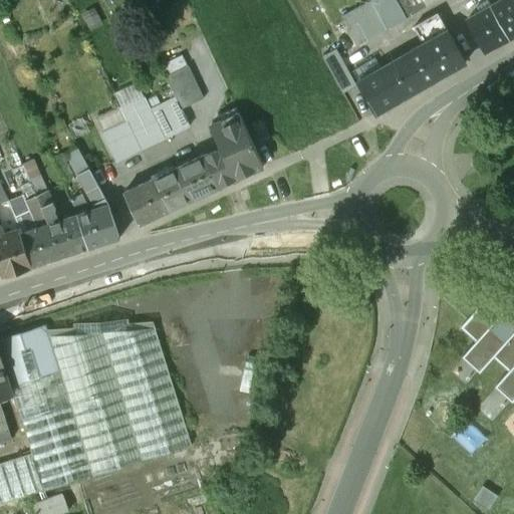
[(370,0),(367,0),(351,9),(357,21),(366,39),(388,27),(376,10),(370,0)]
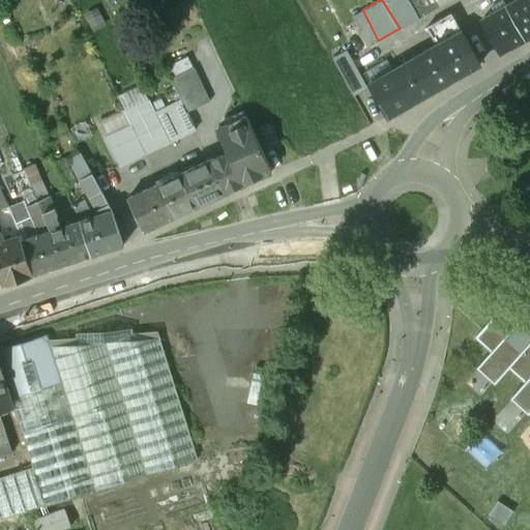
[(405,0),(388,10),(400,28),(418,17),(408,0),(405,0)]
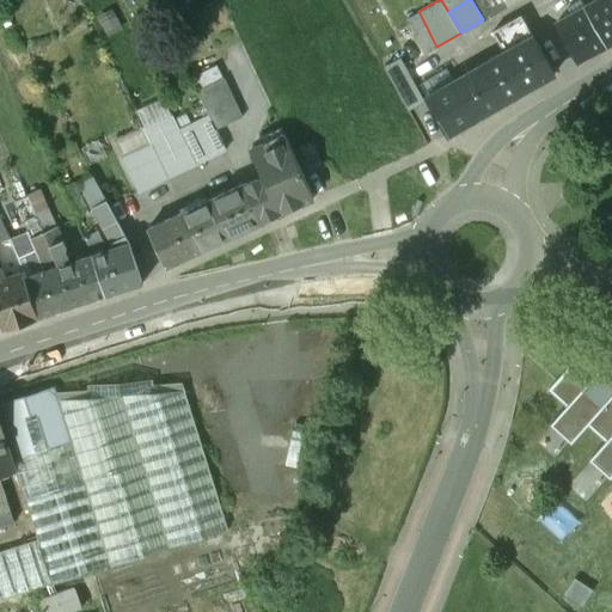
[(471,0),(483,19),(516,0),(471,0)]
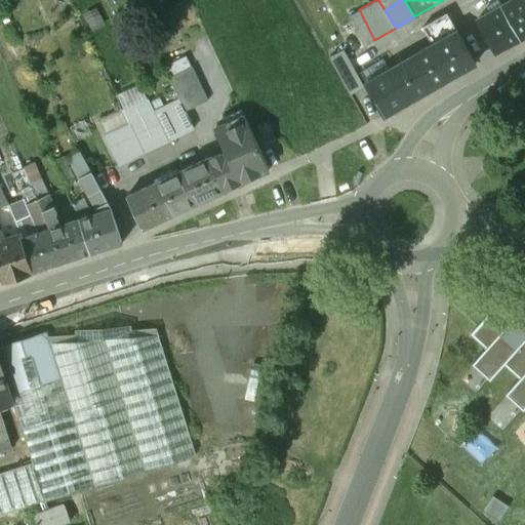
[(524,0),(510,0),(502,4),(521,37),(524,34),(524,0)]
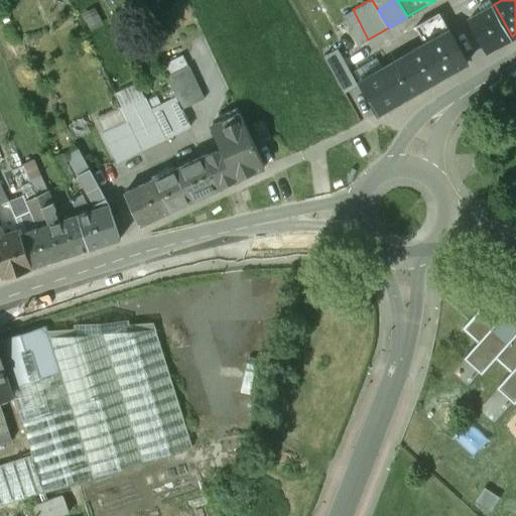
[(512,36),(494,4),(469,19),(488,50),(512,36)]
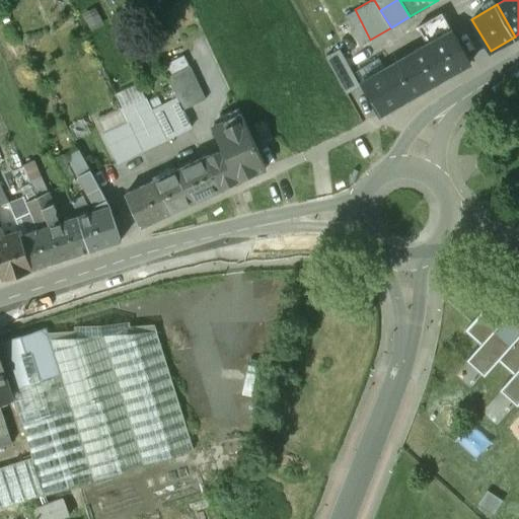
[(361,21),(355,9),(345,15),(361,45),(370,40),(361,21)]
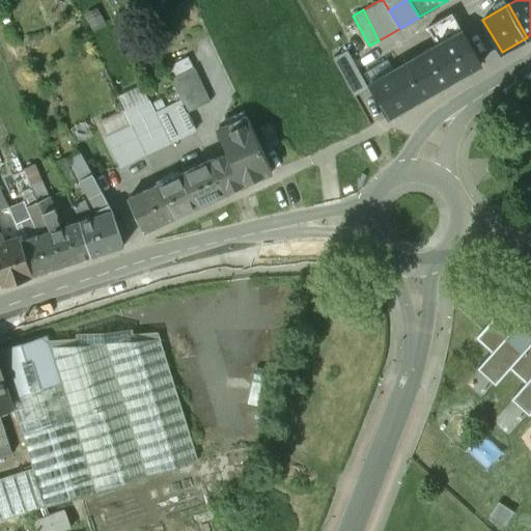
[(452,14),(426,27),(436,47),(454,79),(478,65),(452,14)]
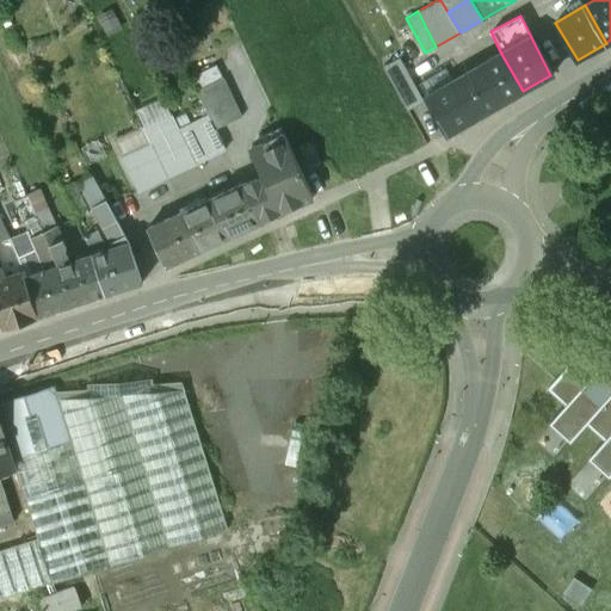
[(501,54),(479,67),(498,106),(523,91),(501,54)]
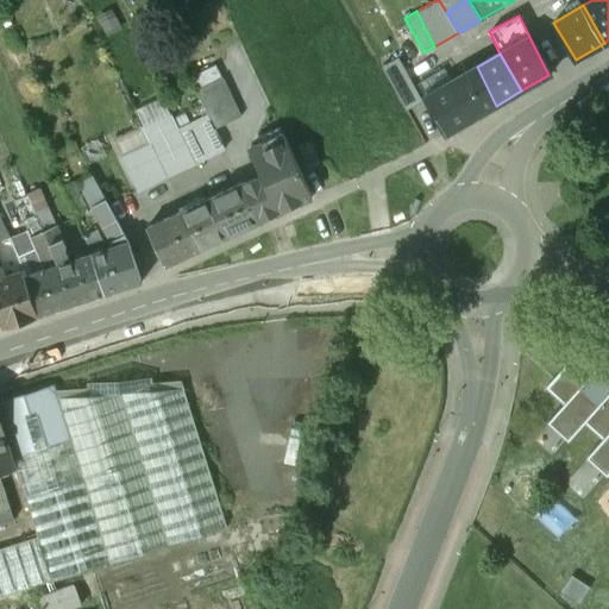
[(421,100),(402,67),(384,76),(405,110),(421,100)]
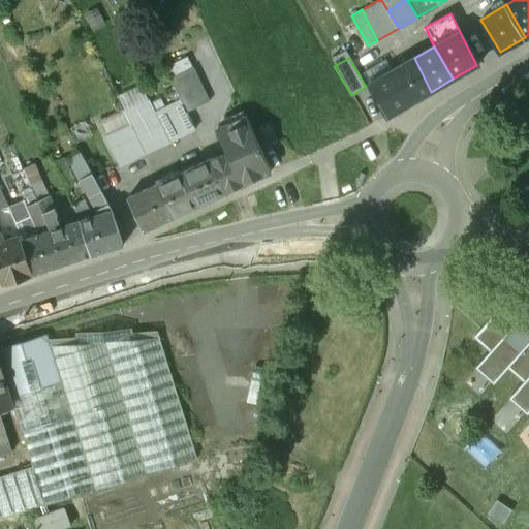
[(414,58),(393,70),(409,104),(431,92),(414,58)]
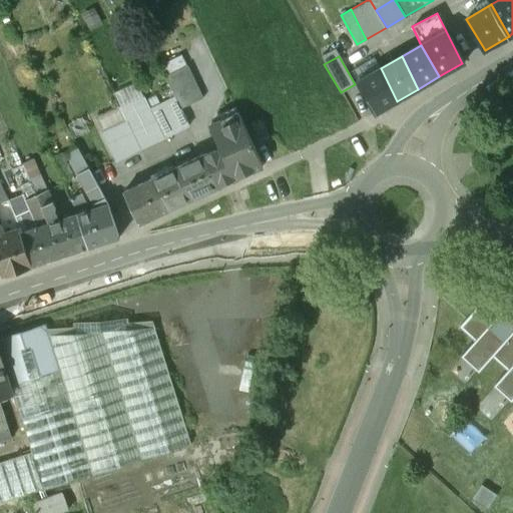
[(184,65),(163,75),(173,99),(178,109),(200,99),(184,65)]
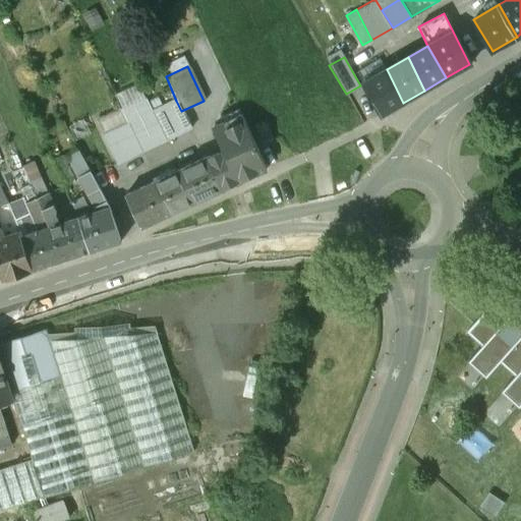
[(387,69),(363,82),(380,116),(403,103),(387,69)]
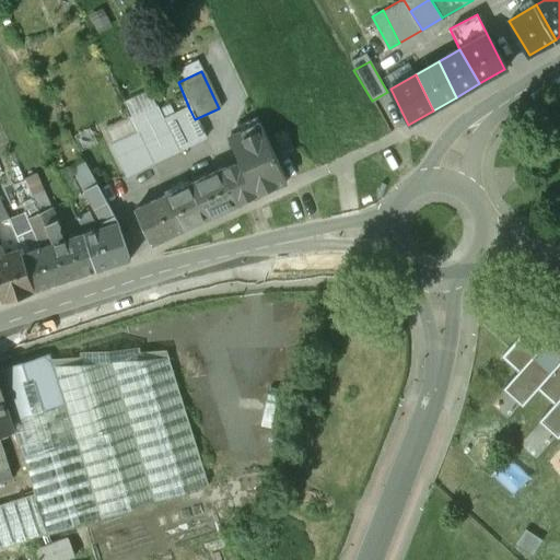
[(189,108),(164,120),(170,131),(178,150),(203,138),(195,119),(189,108)]
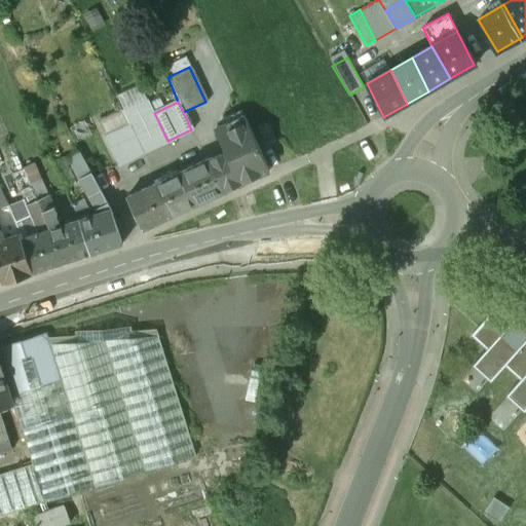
[(243,114),(214,128),(224,153),(238,184),(269,171),(243,114)]
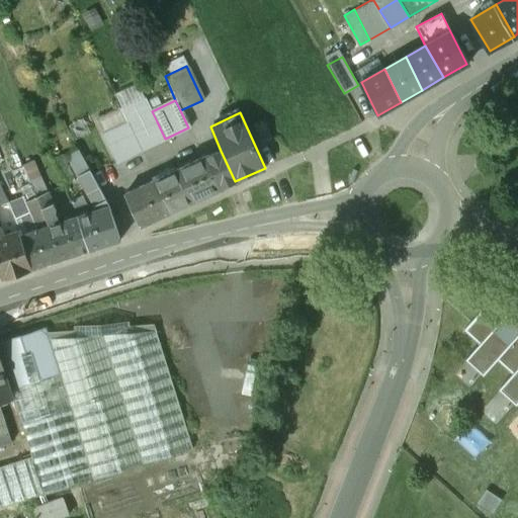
[(121,113),(98,124),(103,135),(125,123),(121,113)]
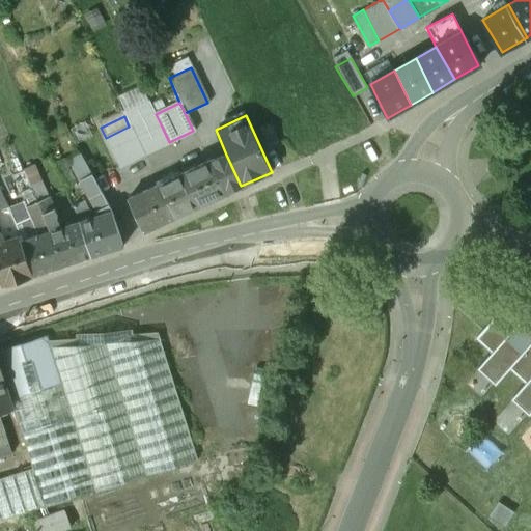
[(161,124),(136,136),(144,154),(169,142),(161,124)]
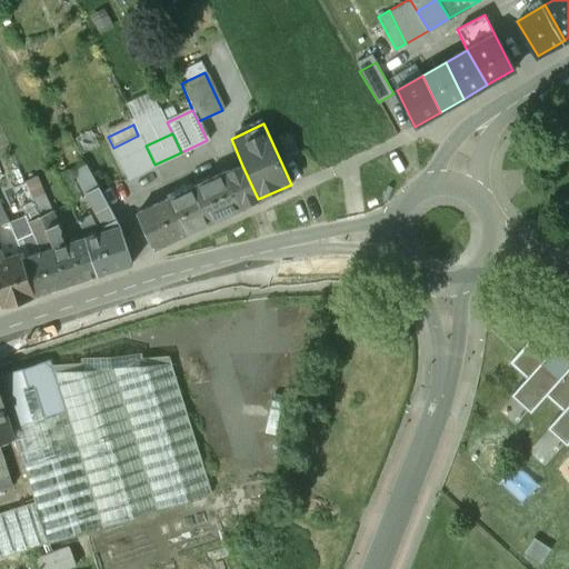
[(146,146),(119,158),(128,177),(155,165),(146,146)]
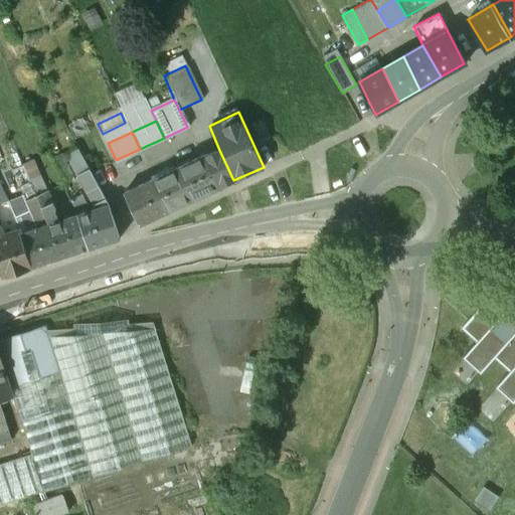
[(30,180),(14,144),(2,150),(18,188),(20,187),(26,201),(37,196),(30,180)]
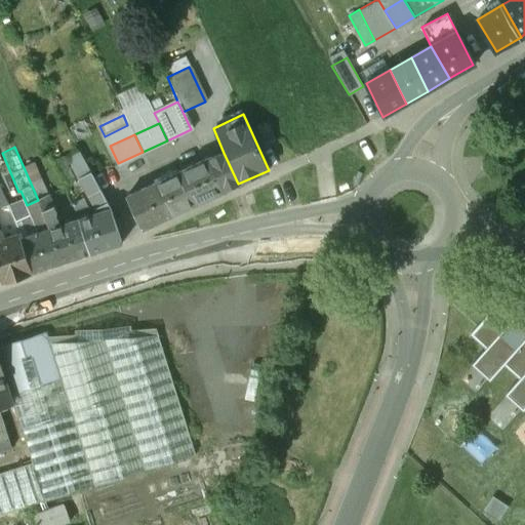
[(224,153),(207,161),(221,192),(238,184),(224,153)]
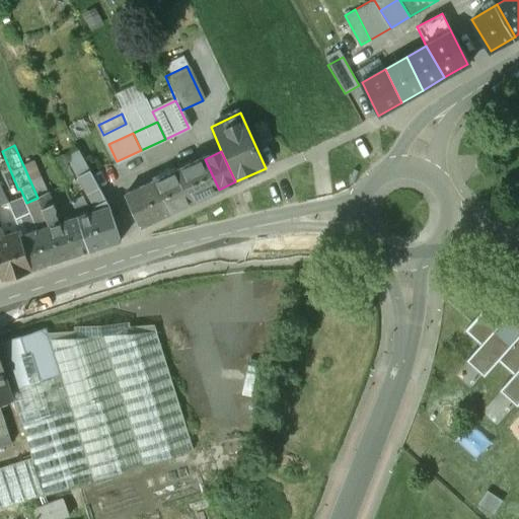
[(204,156),(177,168),(194,202),(219,190),(205,159),(204,156)]
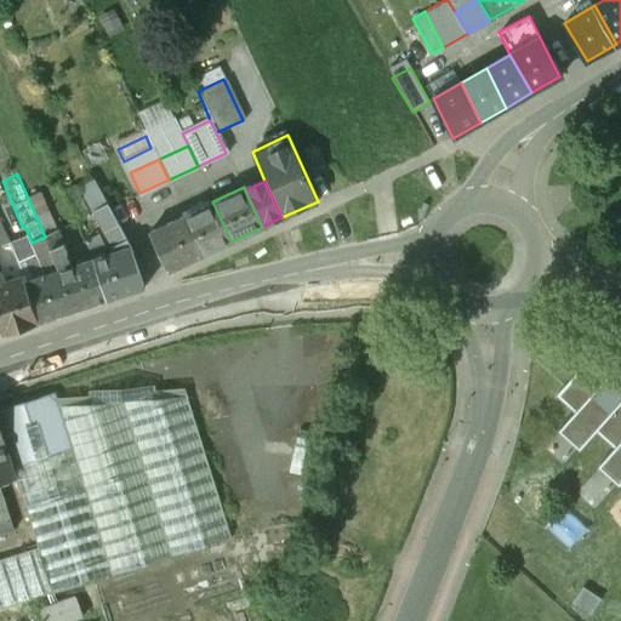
[(131,248),(100,189),(86,195),(117,252),(131,248)]
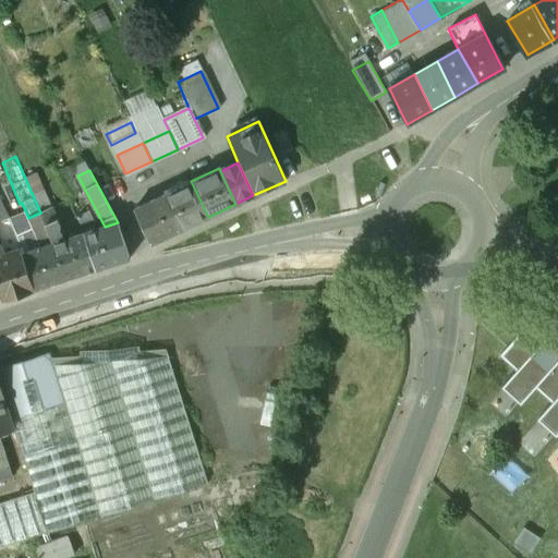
[(191,181),(162,194),(180,230),(208,217),(191,181)]
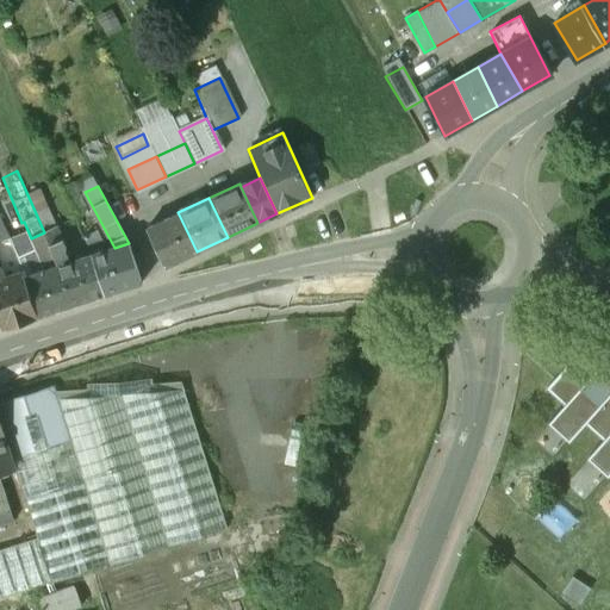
[(49,209),(36,213),(44,232),(57,226),(49,209)]
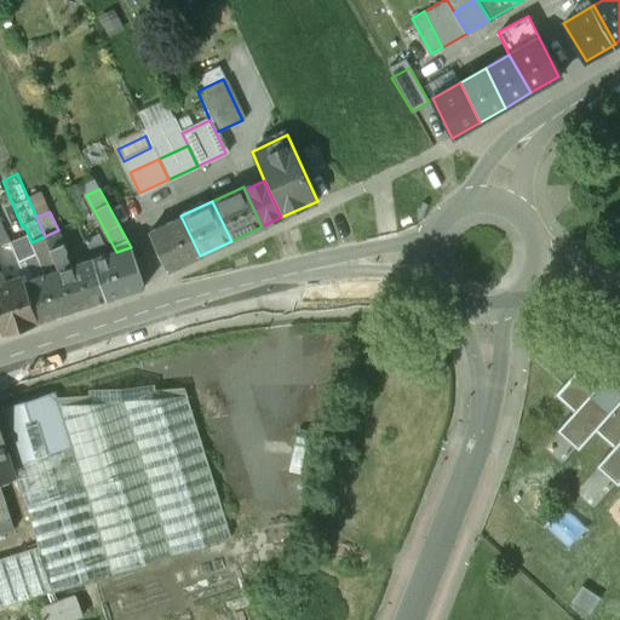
[(181,216),(148,231),(166,271),(200,256),(181,216)]
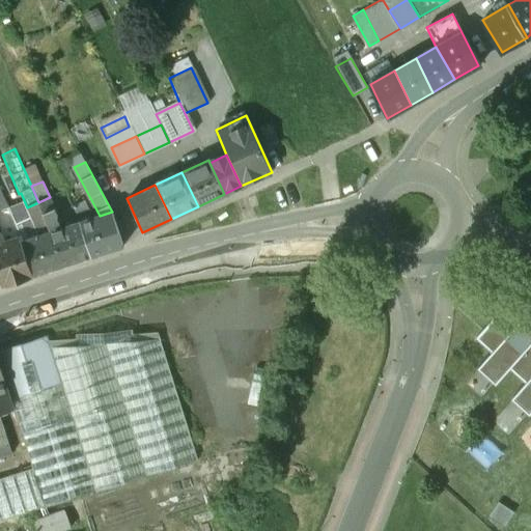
[(0,193),(0,210),(8,206),(4,196),(2,198),(0,193)]
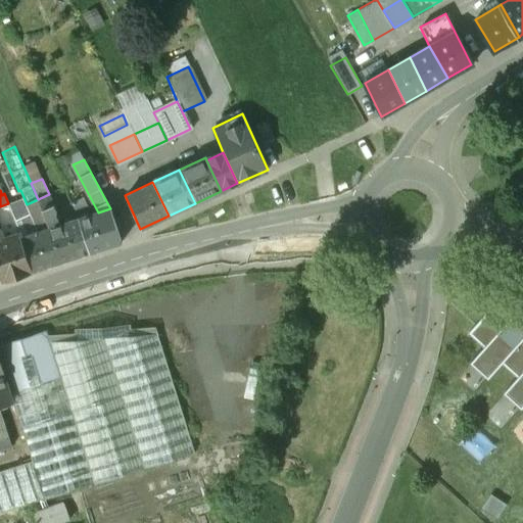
[(49,194),(38,199),(46,217),(54,214),(56,212),(49,194)]
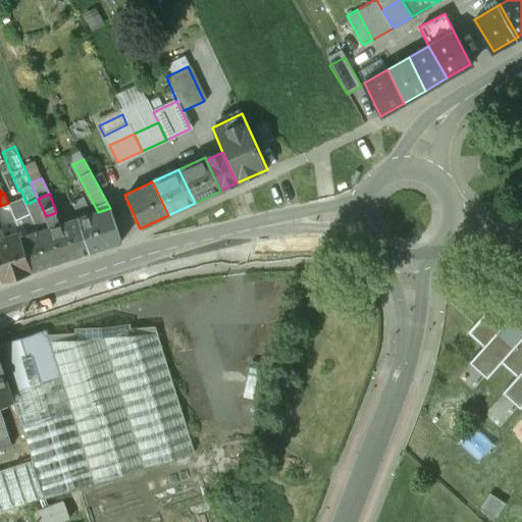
[(98,212),(90,215),(88,208),(83,198),(72,203),(80,218),(91,252),(120,242),(110,208),(98,212)]
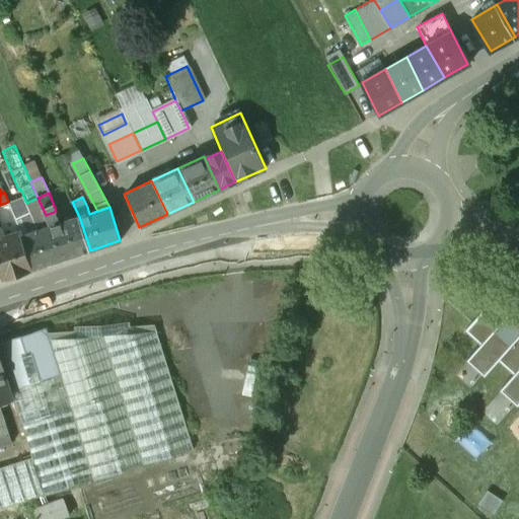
[(42,229),(22,236),(32,269),(61,260),(50,226),(46,215),(38,198),(26,203),(36,225),(42,229)]
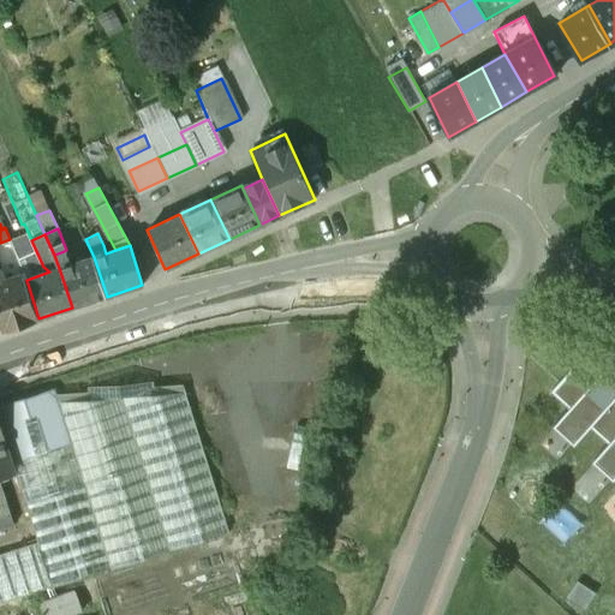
[(94,257),(71,264),(64,251),(54,255),(59,268),(72,308),(107,297),(94,257)]
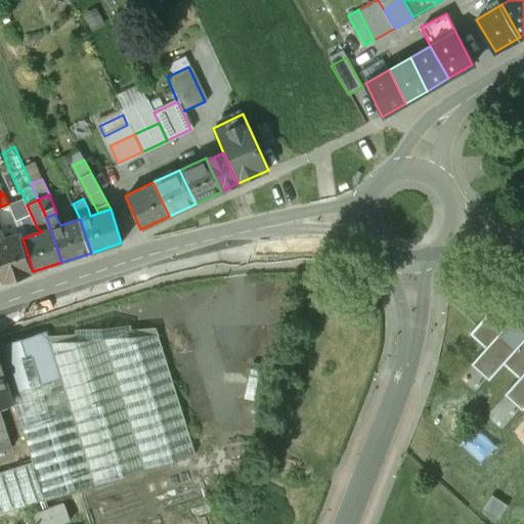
[(20,232),(1,238),(0,233),(0,227),(0,225),(0,274),(2,281),(33,271),(23,238),(20,232)]
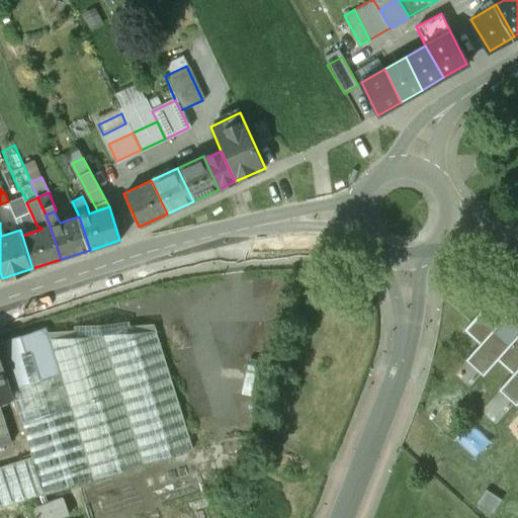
[(483,301),(487,305),(463,330),(480,344),(465,359),(484,375),(497,360),(513,373),(499,389),(516,405),(517,402),(517,300),(508,313),(489,294),(483,301)]
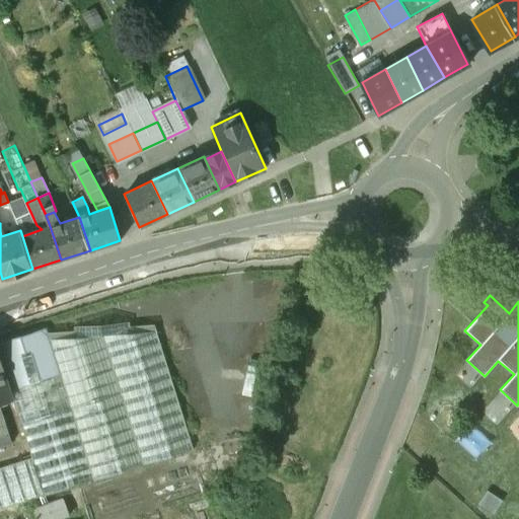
[(129,326),(75,330),(75,337),(50,339),(0,354),(0,355),(13,396),(31,457),(0,466),(0,508),(193,448),(156,330),(130,332),(129,326)]
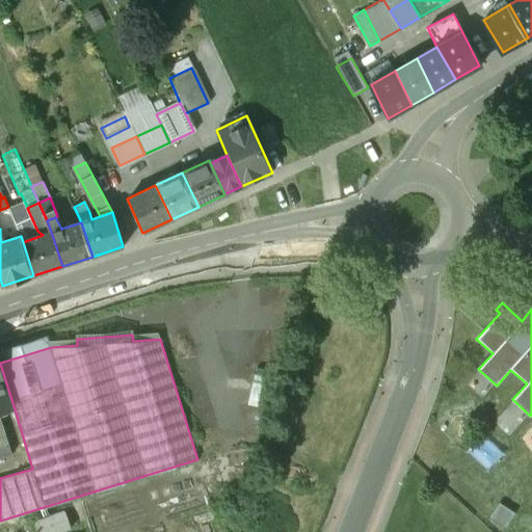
[(0,457),(11,454),(0,417),(0,410),(14,406),(0,364),(0,457)]
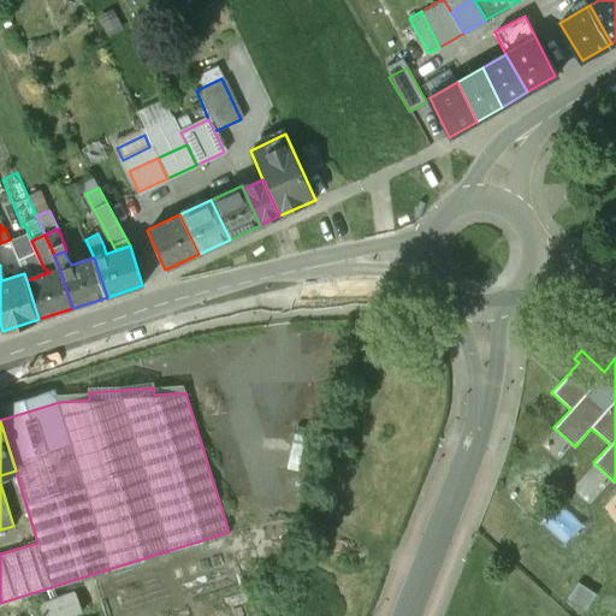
[(73,591),(36,605),(40,615),(69,615),(82,611),(73,591)]
